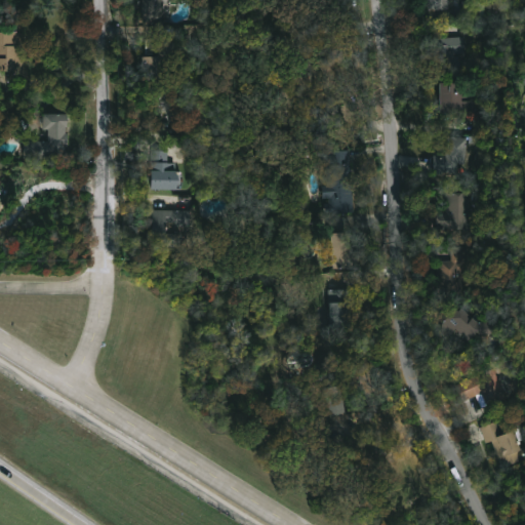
[(166,0),(166,22),(144,21),(144,15),(143,15),(143,0),(166,0)]
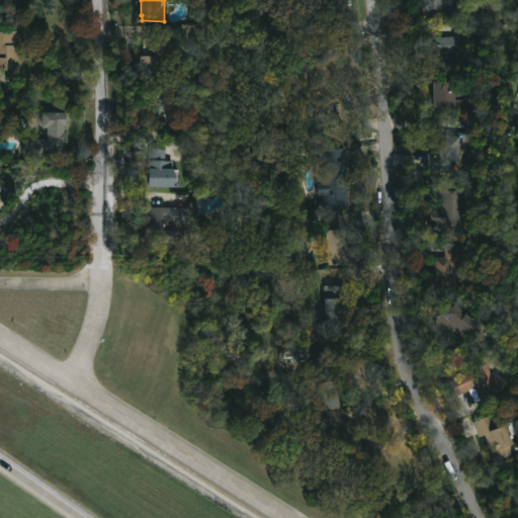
[(442,0),(443,9),(423,10),(421,0),(442,0)]
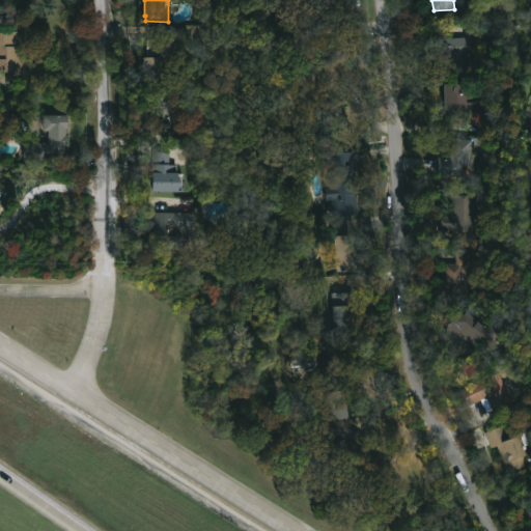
[(24,31),(24,45),(27,45),(27,73),(17,73),(17,71),(0,71),(0,36),(1,36),(1,31),(24,31)]
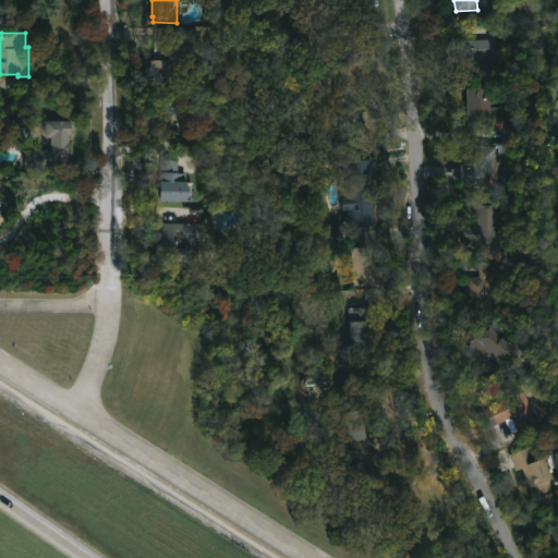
[(487,53),(488,75),(480,76),(478,57),(469,58),(468,39),(492,38),(493,53),(487,53)]
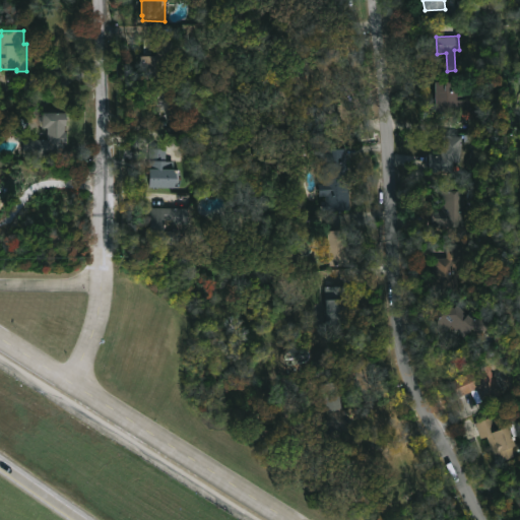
[(153,53),(157,53),(158,41),(173,41),(173,56),(180,56),(179,66),(171,65),(171,67),(167,67),(167,75),(145,74),(145,66),(141,66),(141,55),(145,55),(146,39),(153,39),(153,53)]
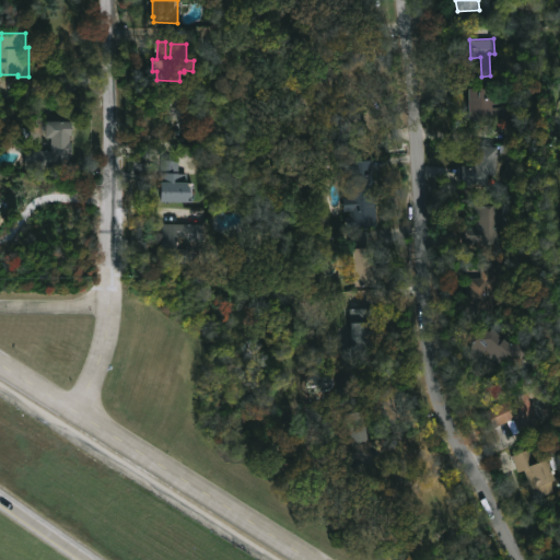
[(362,89),(340,92),(337,65),(359,61),(362,89)]
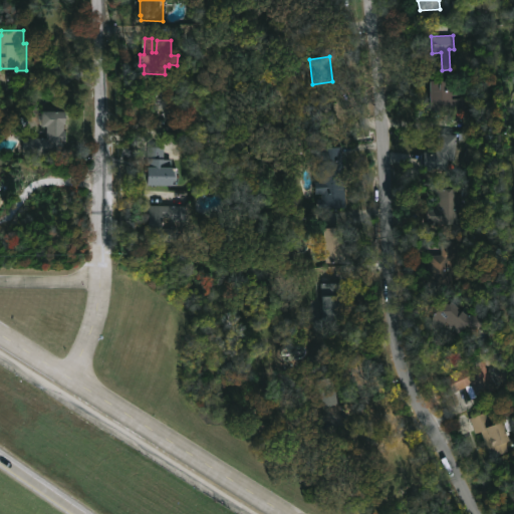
[(454,79),(454,83),(459,83),(459,97),(465,97),(465,108),(433,108),(433,79),(454,79)]
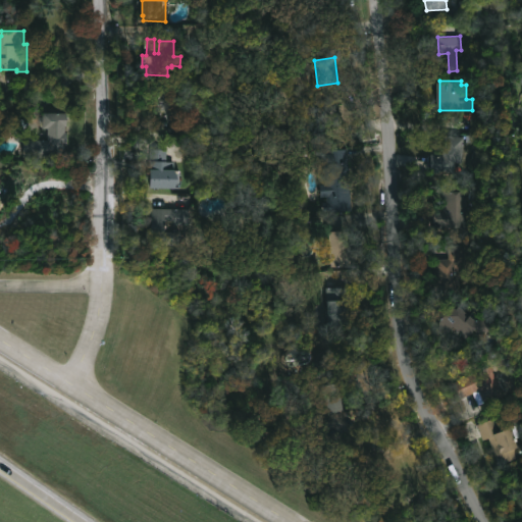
[(67,126),(67,132),(69,132),(69,143),(65,143),(65,152),(60,152),(60,160),(46,160),(45,152),(33,152),(33,155),(24,155),(24,140),(48,140),(48,126),(44,126),(44,112),(70,112),(70,126),(67,126)]
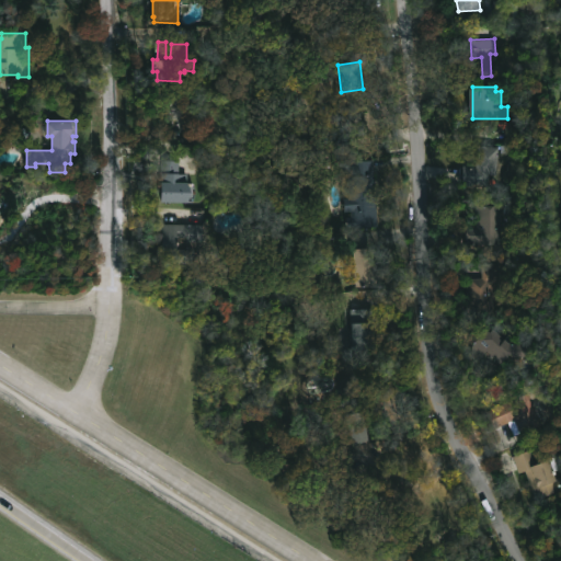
[(507,144),(506,153),(501,153),(499,174),(493,173),(492,184),(485,183),(484,186),(470,185),(470,181),(465,180),(467,164),(478,165),(480,145),(500,146),(500,144),(507,144)]
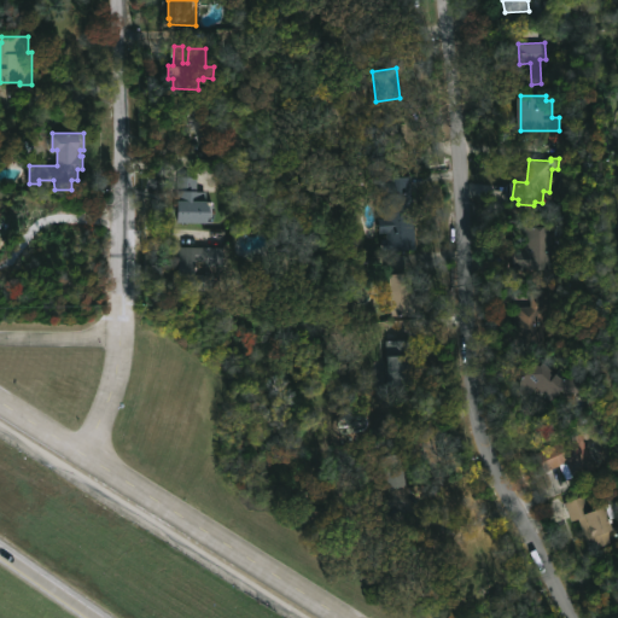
[(200,176),(200,192),(210,192),(210,202),(216,202),(215,222),(180,222),(180,176),(200,176)]
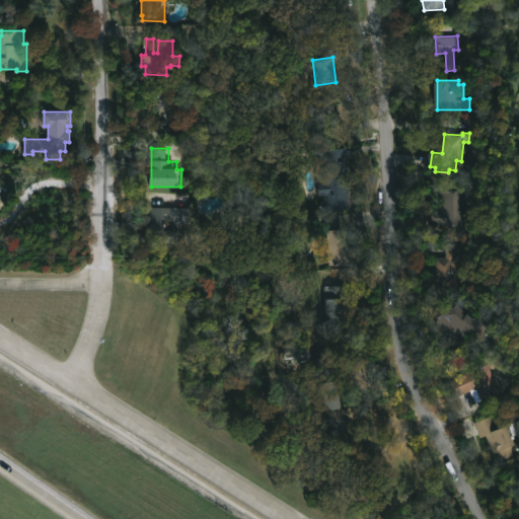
[(347,149),(349,174),(350,174),(352,209),(327,211),(324,162),(326,162),(325,151),(347,149)]
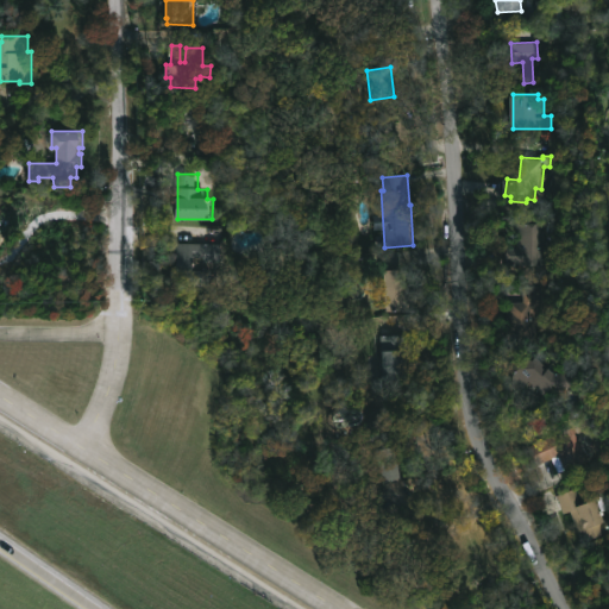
[(546,262),(546,264),(520,264),(520,262),(509,262),(509,244),(522,245),(522,223),(547,224),(546,262)]
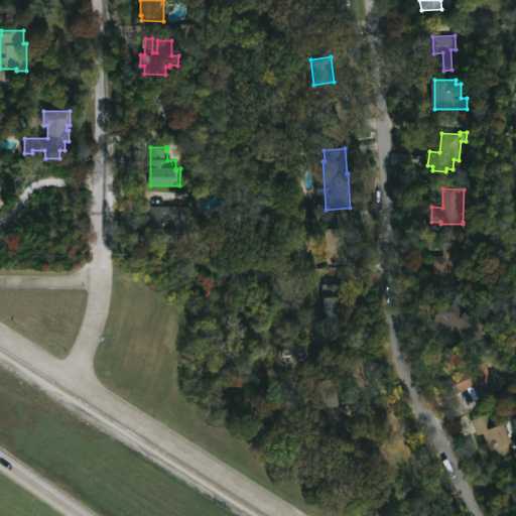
[(188,207),(188,222),(174,222),(174,219),(165,218),(165,229),(173,229),(173,227),(179,227),(179,241),(145,241),(146,230),(150,230),(150,218),(146,218),(146,206),(188,207)]
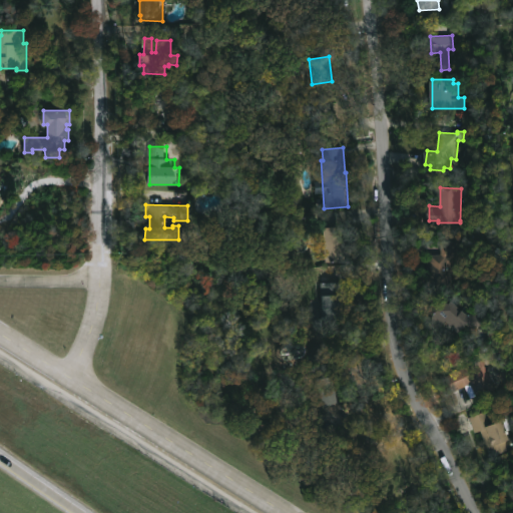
[(343,226),(343,242),(346,241),(346,245),(352,244),(353,254),(346,254),(347,262),(328,263),(327,257),(318,258),(317,249),(322,249),(323,251),(327,251),(326,227),(343,226)]
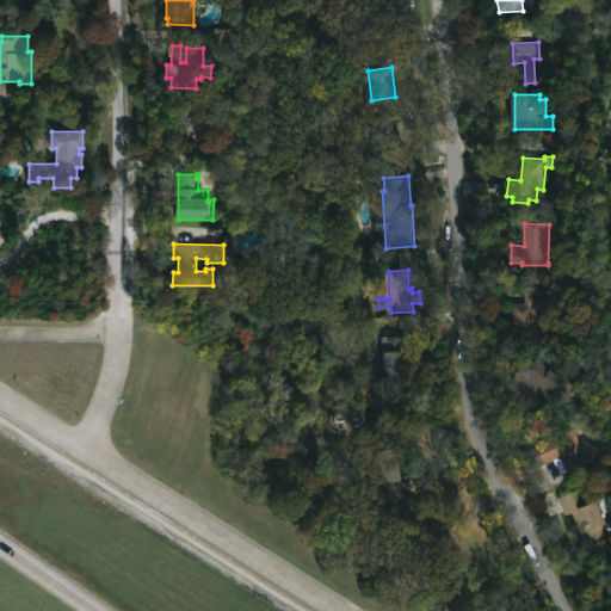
[(539,345),(510,344),(511,316),(513,316),(514,303),(528,303),(528,288),(548,288),(548,307),(543,306),(542,328),(539,328),(539,345)]
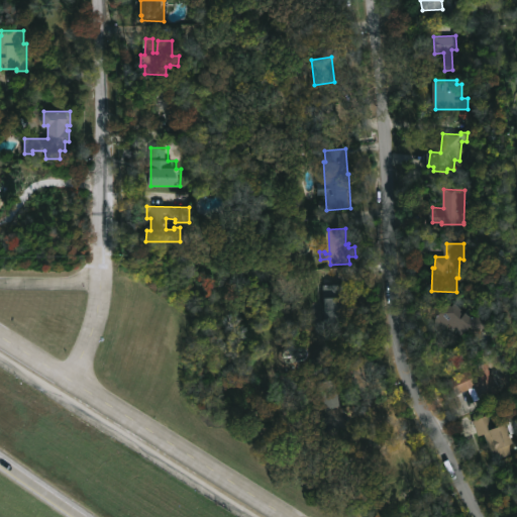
[(344,284),(345,322),(327,322),(327,316),(313,316),(313,302),(325,301),(324,285),(344,284)]
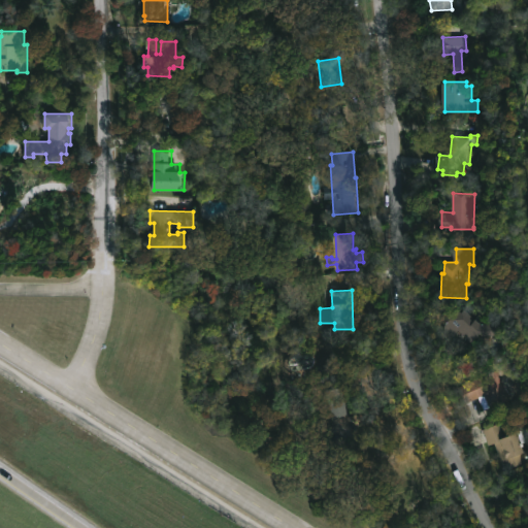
[(457,307),(462,312),(466,309),(473,316),(471,318),(474,321),(476,319),(482,324),(499,324),(499,335),(481,334),(471,343),(460,330),(450,340),(446,334),(446,325),(451,320),(451,315),(457,307)]
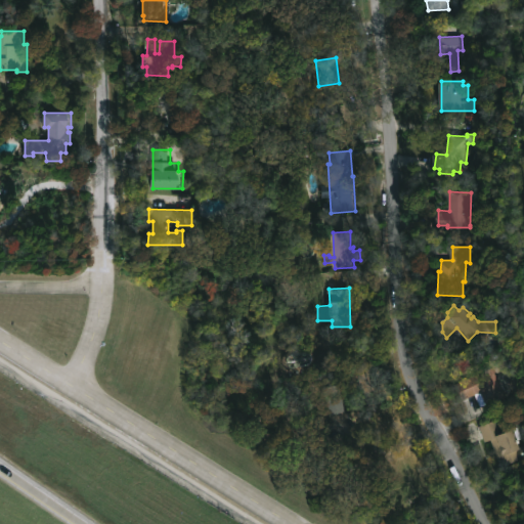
[(350,409),(333,415),(318,368),(338,362),(345,387),(344,388),(350,409)]
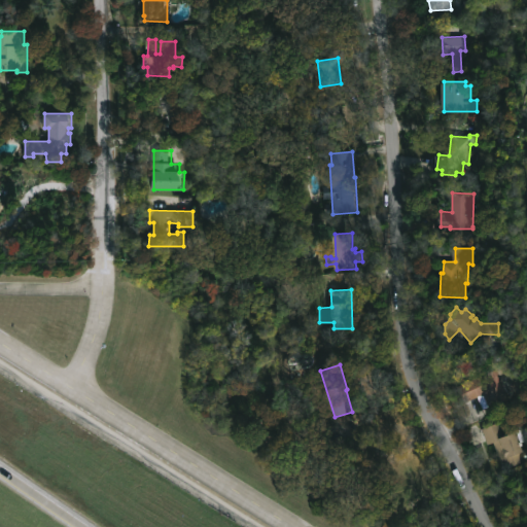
[(496,370),(508,398),(484,409),(479,396),(465,402),(458,386),(496,370)]
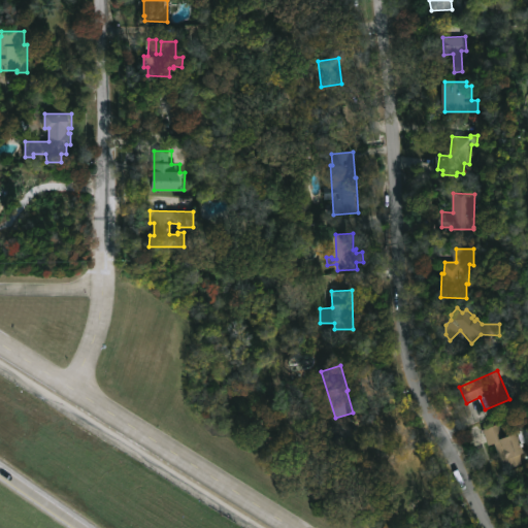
[(500,423),(505,436),(523,430),(527,442),(524,443),(525,447),(523,447),(524,451),(527,449),(527,462),(505,470),(501,457),(490,461),(484,443),(487,441),(483,429),(500,423)]
